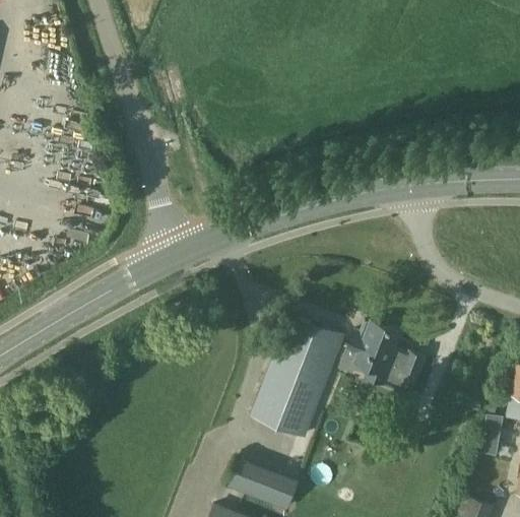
[(303,437),(342,336),(289,316),(250,416),(303,437)]
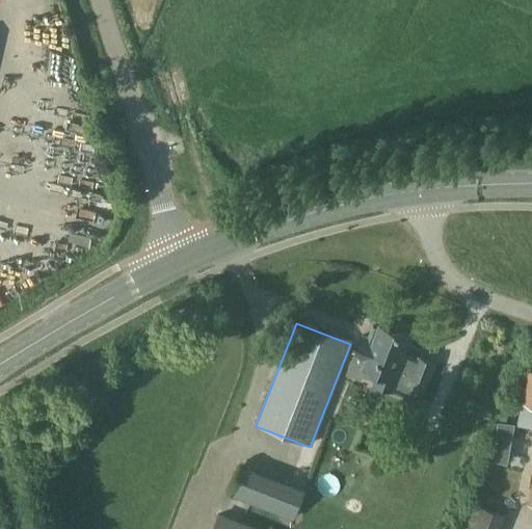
[(413,338),(378,324),(376,329),(372,327),(368,339),(362,337),(346,377),(362,382),(364,378),(373,382),(372,386),(395,395),(395,394),(404,397),(404,399),(418,404),(420,401),(422,401),(436,365),(418,358),(416,363),(404,358),(413,338)]
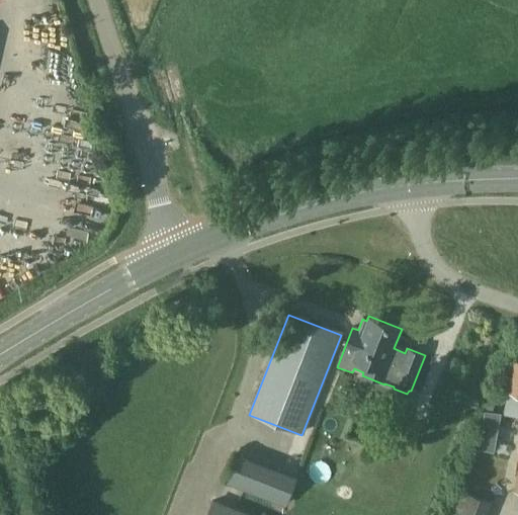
[(517,493),(517,360),(512,359),(507,392),(508,392),(504,415),(517,417),(517,471),(514,493),(517,493)]
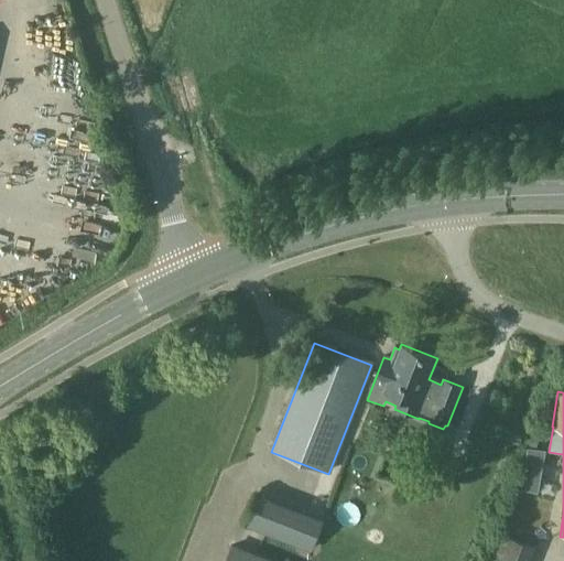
[(62,460),(72,453),(66,444),(56,450),(62,460)]
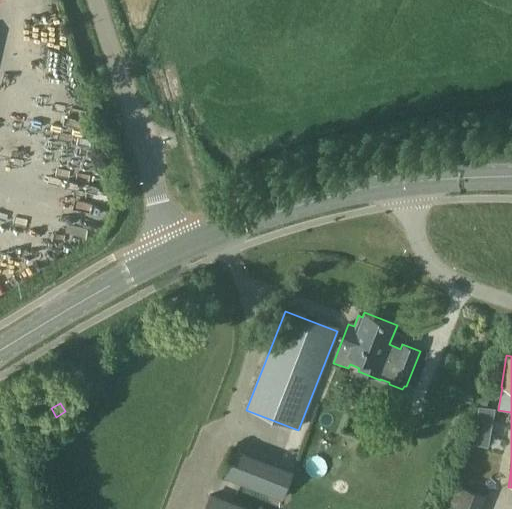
[(481,408),(477,426),(491,428),(494,411),(481,408)]
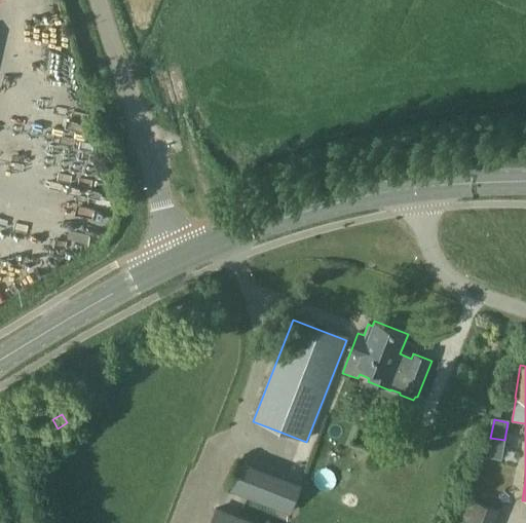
[(289,516),(300,487),(237,462),(227,491),(289,516)]
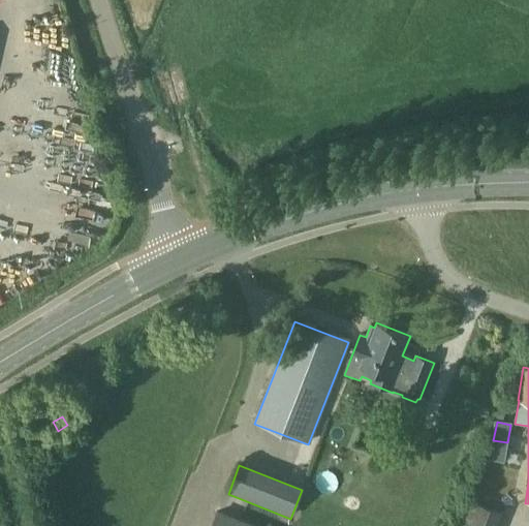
[(497,525),(502,514),(470,500),(458,525),(497,525)]
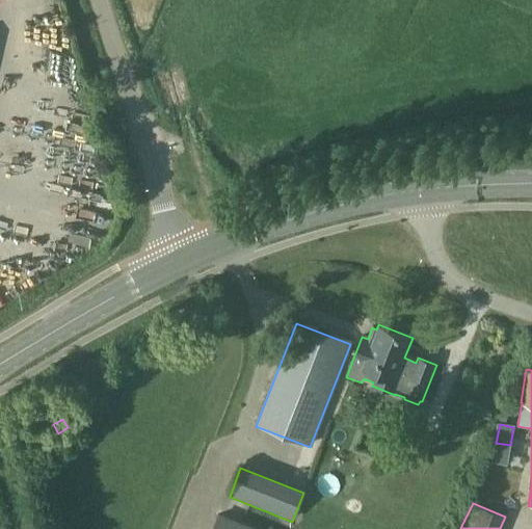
[(245,528),(217,518),(212,528),(245,528)]
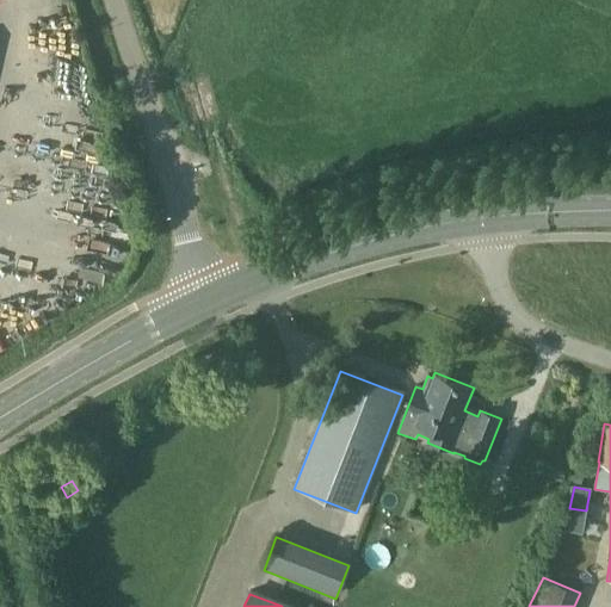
All buildings are outlined.
